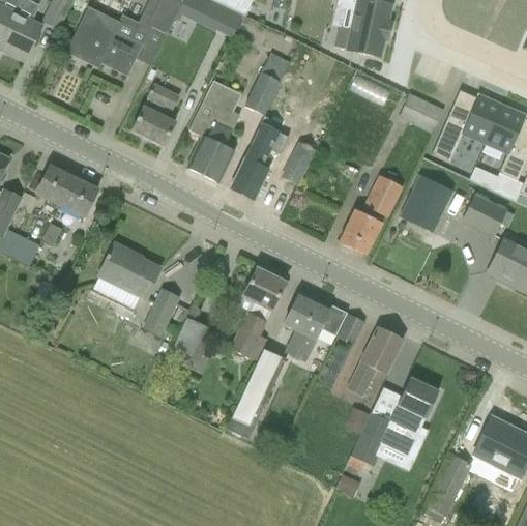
[(0,42),(27,55),(36,38),(44,25),(32,20),(40,3),(34,0),(0,0),(0,42)]
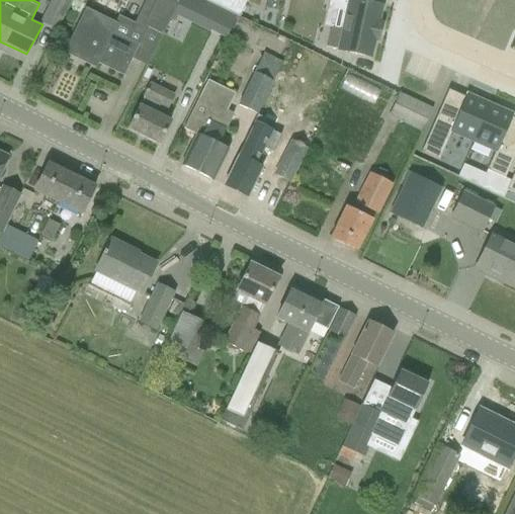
[(52,0),(44,19),(58,26),(70,0),(52,0)]
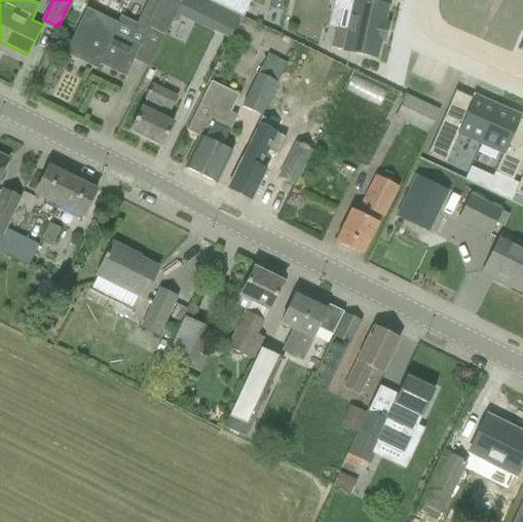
[(159,0),(148,24),(166,33),(181,4),(182,0),(159,0)]
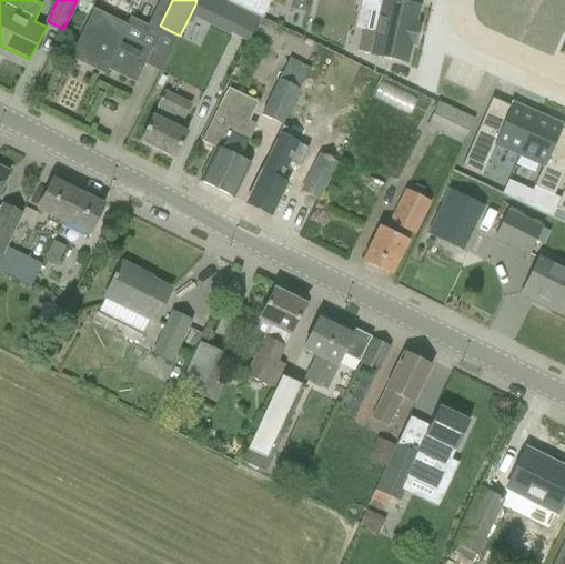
[(197,0),(195,4),(252,32),(261,14),(232,0),(197,0)]
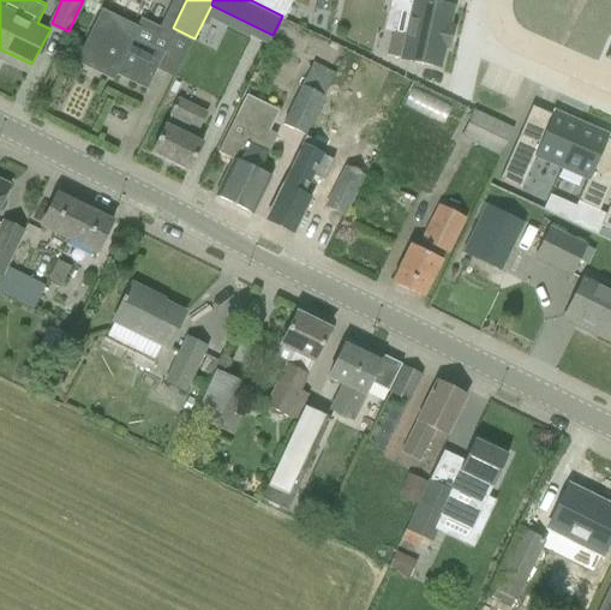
[(391,34),(387,52),(403,55),(403,57),(442,65),(445,43),(450,45),(454,25),(450,24),(455,4),(438,0),(390,0),(390,4),(413,9),(408,31),(397,29),(391,34)]
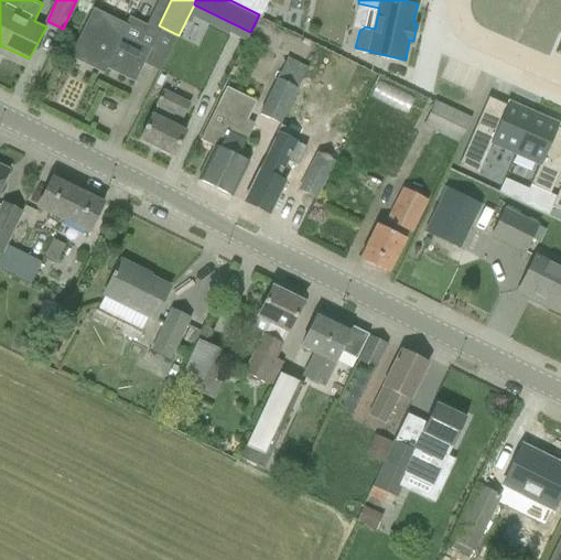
[(81,34),(71,54),(106,72),(108,66),(137,79),(153,45),(150,44),(139,39),(148,22),(130,13),(127,21),(95,6),(81,34)]
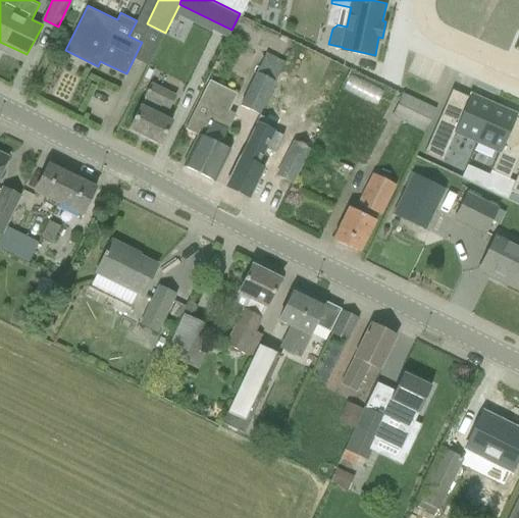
[(242,103),(260,112),(286,61),(266,52),(242,103)]
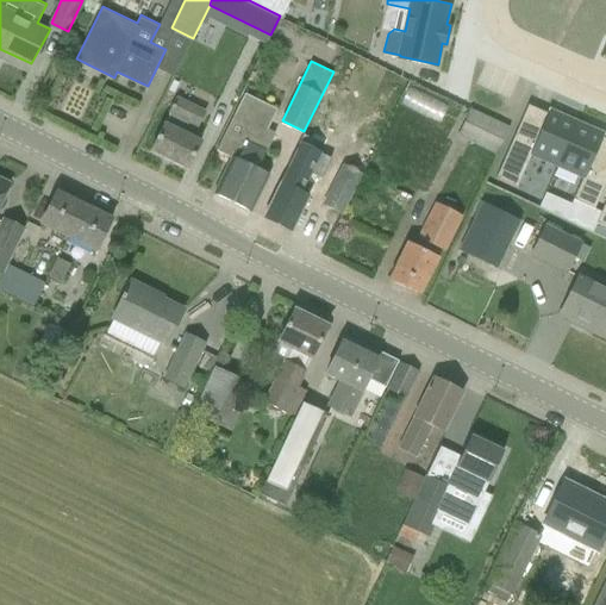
[(425,114),(431,95),(392,85),(387,104),(425,114)]
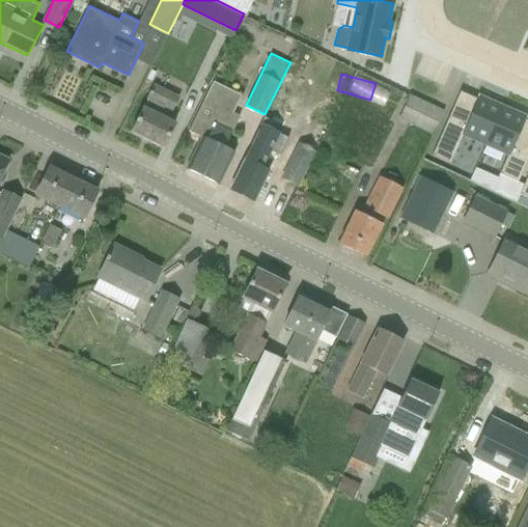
[(203,135),(188,166),(220,182),(229,163),(235,149),(226,145),(242,114),(234,111),(244,93),(230,87),(214,79),(199,110),(190,129),(203,135)]
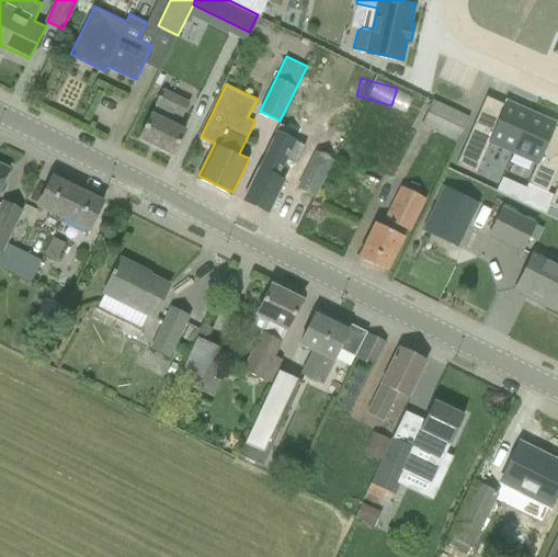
[(158,101),(150,117),(140,137),(173,154),(186,127),(171,120),(177,110),(184,114),(191,101),(164,88),(158,101)]
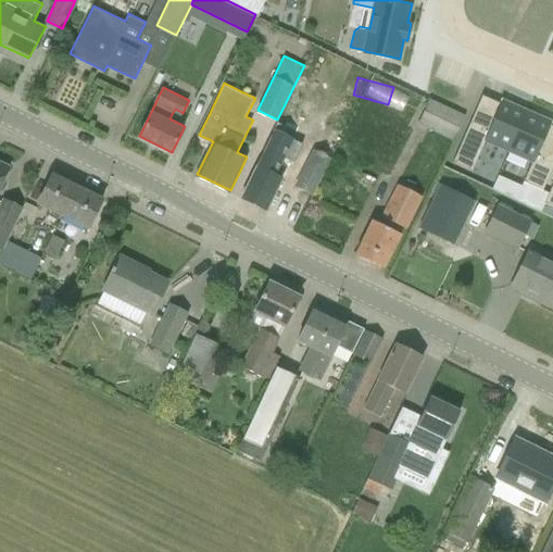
[(467,114),(431,98),(420,122),(456,138),(467,114)]
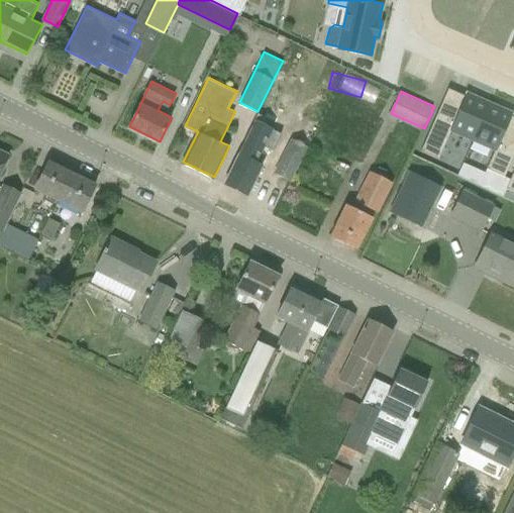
[(438,112),(421,149),(439,158),(452,129),(474,138),(490,101),(467,91),(466,95),(454,119),(438,112)]
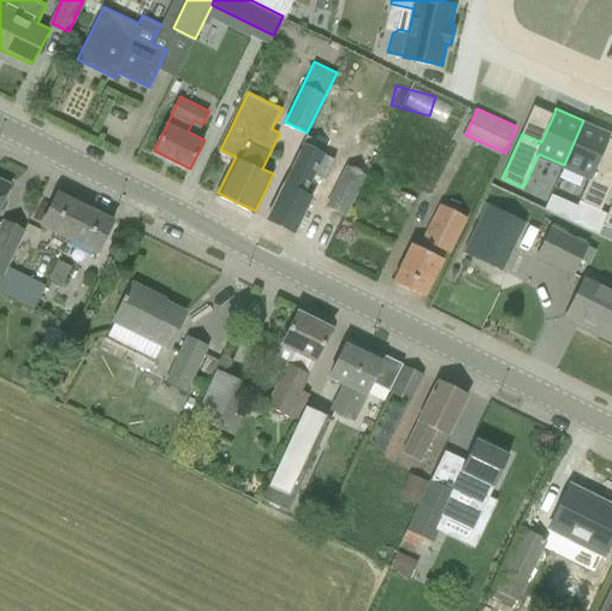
[(583,120),(564,165),(590,177),(580,200),(601,208),(611,184),(611,173),(596,166),(610,137),(611,134),(583,120)]
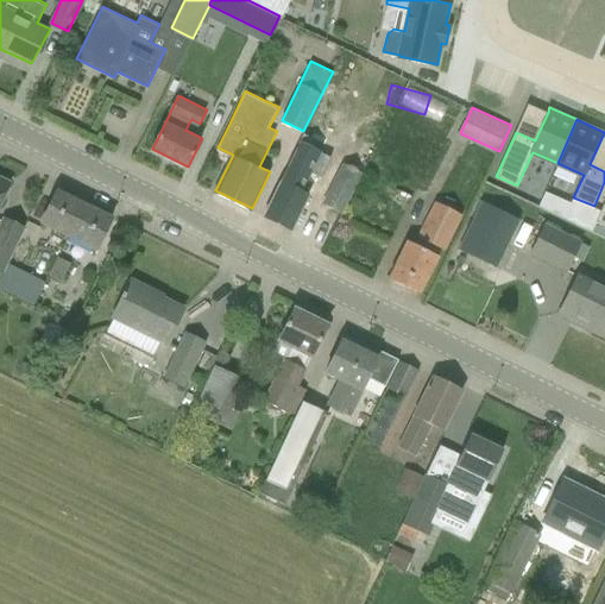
[(301,140),(265,214),(292,228),(309,193),(302,189),(321,151),(301,140)]
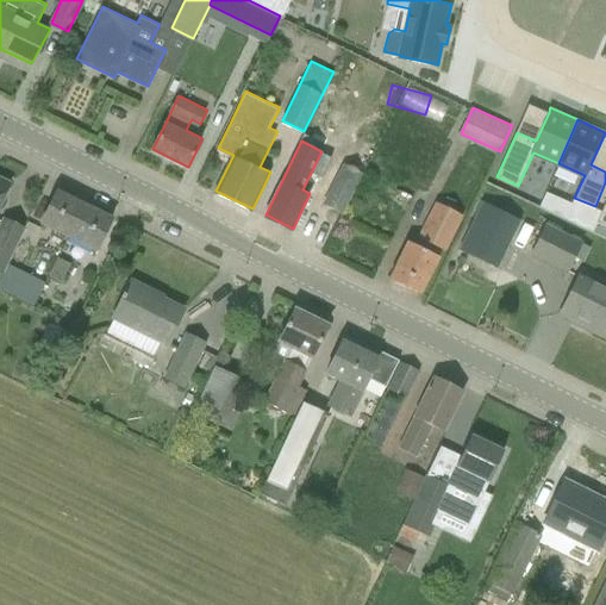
[(360,151),(353,166),(345,162),(325,203),(343,212),(363,172),(362,170),(369,157),(360,151)]
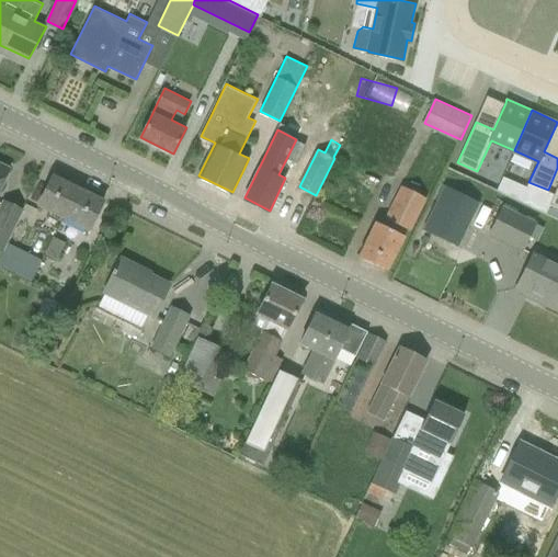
[(0,185),(9,167),(0,162),(0,185)]
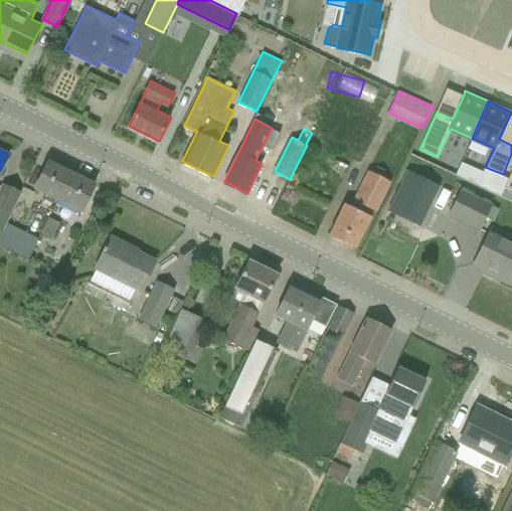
[(48,160),(39,178),(35,186),(59,198),(72,171),(48,160)]
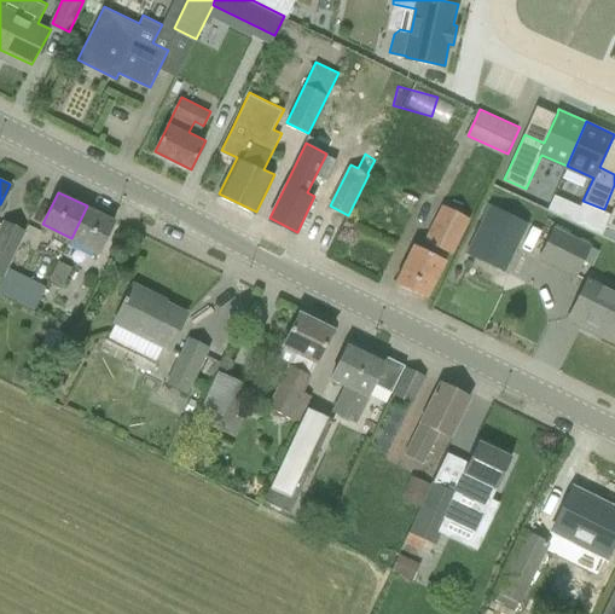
[(415,243),(396,281),(428,296),(447,259),(446,259),(450,250),(454,253),(473,218),(442,203),(421,247),(415,243)]
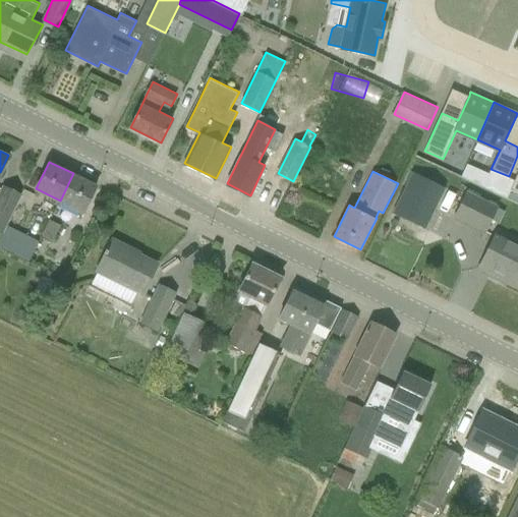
[(446,186),(414,171),(394,212),(425,227),(446,186)]
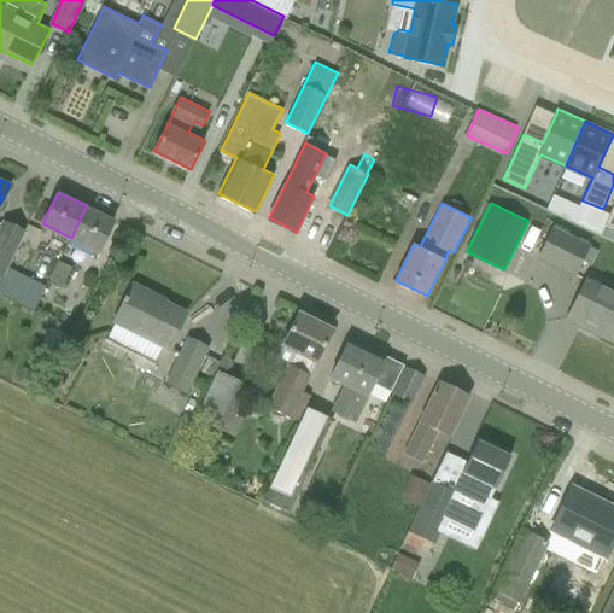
[(87,205),(71,238),(99,251),(115,220),(87,205)]
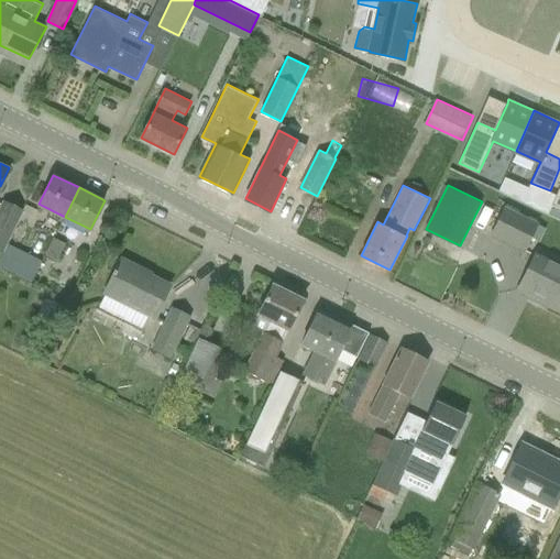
[(6,200),(0,211),(0,247),(3,249),(23,209),(6,200)]
